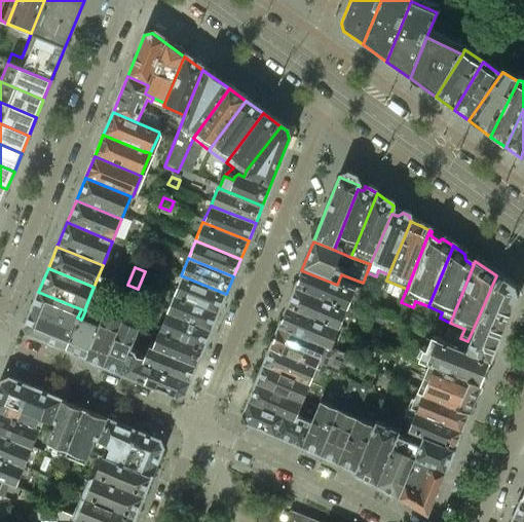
[(353,292),(337,285),(301,270),(293,290),(339,309),(344,311),(353,292)]
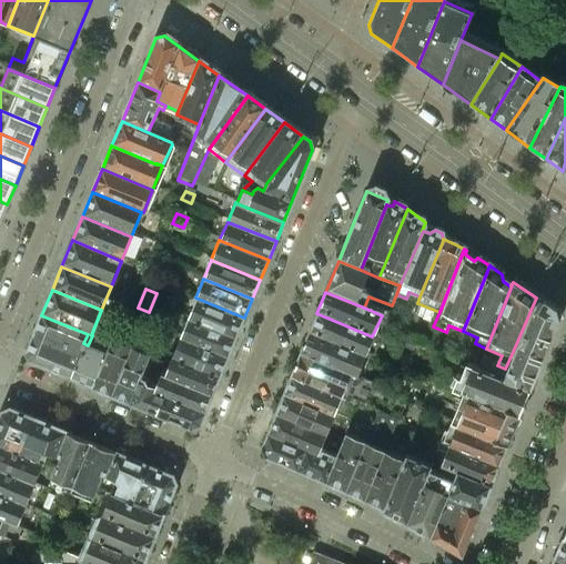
[(244,318),(195,298),(188,316),(236,336),(244,318)]
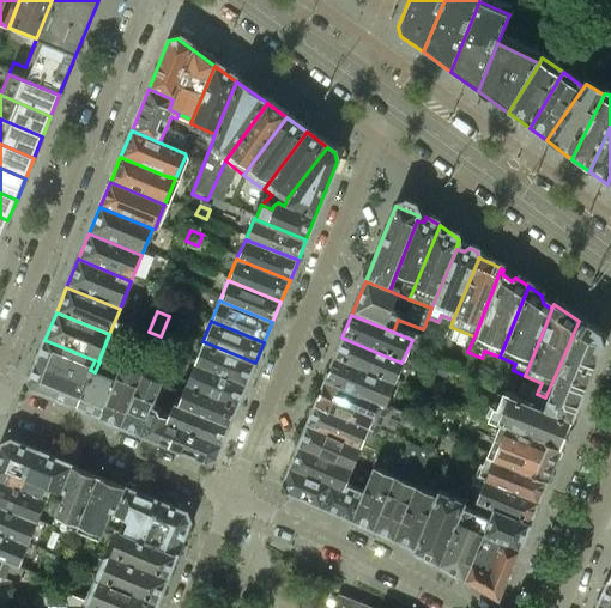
[(586,385),(602,346),(599,334),(579,321),(556,374),(586,385)]
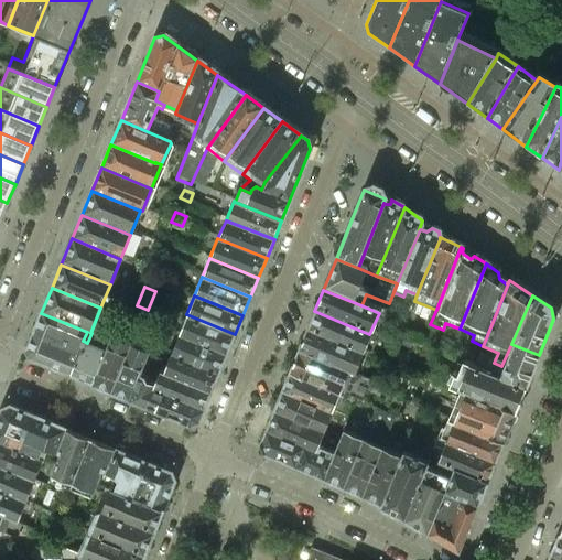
[(369,334),(364,332),(314,311),(305,333),(355,352),(360,354),(369,334)]
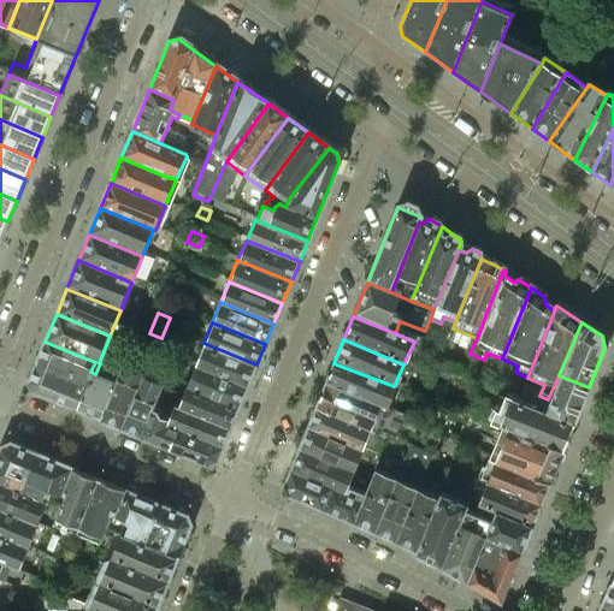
[(90,372),(95,362),(45,342),(35,365),(86,385),(88,381),(98,386),(101,377),(95,374),(90,372)]
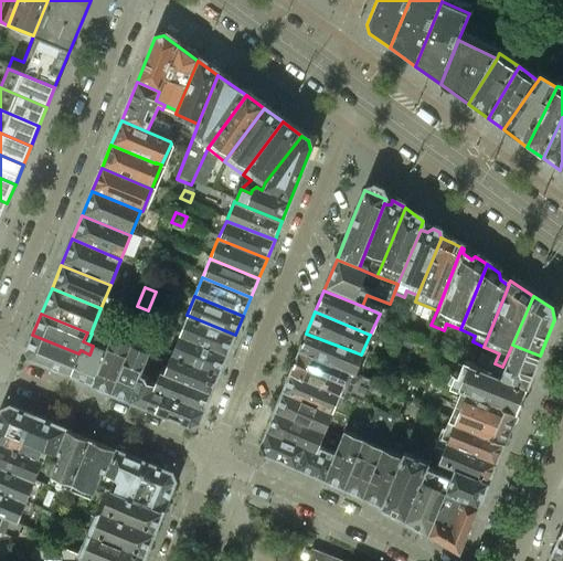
[(235,335),(187,315),(179,334),(227,355),(235,335)]
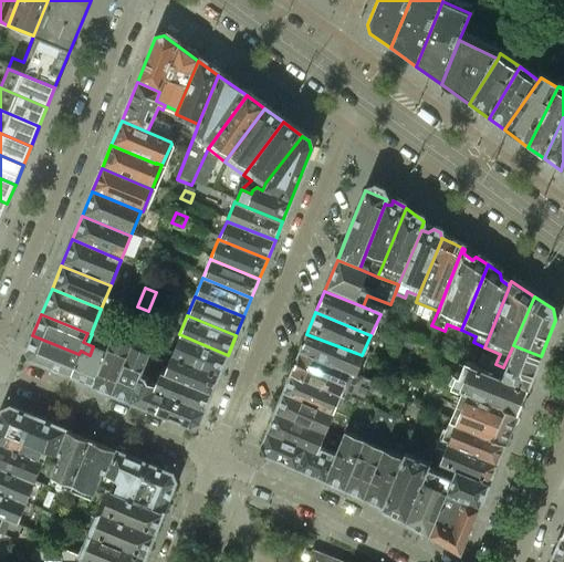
[(155,336),(158,326),(148,322),(145,332),(155,336)]
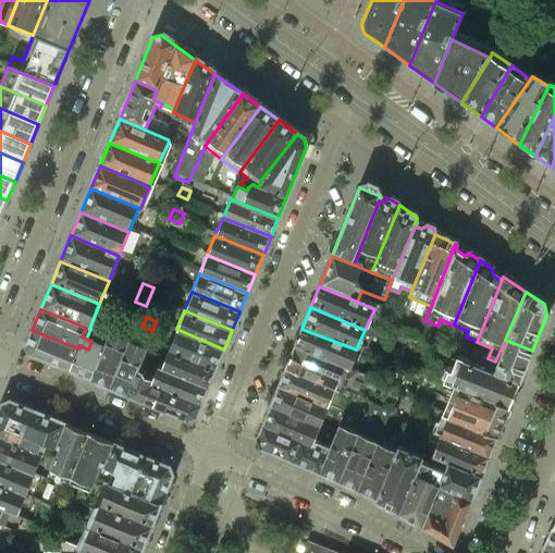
[(158,343),(165,324),(156,321),(152,331),(148,340),(158,343)]
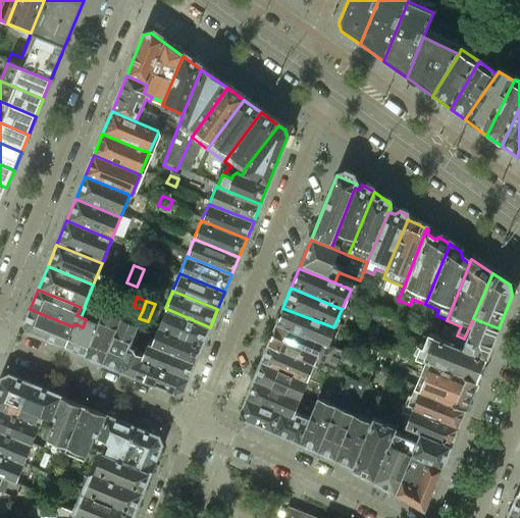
[(210,327),(165,308),(157,325),(203,344),(210,327)]
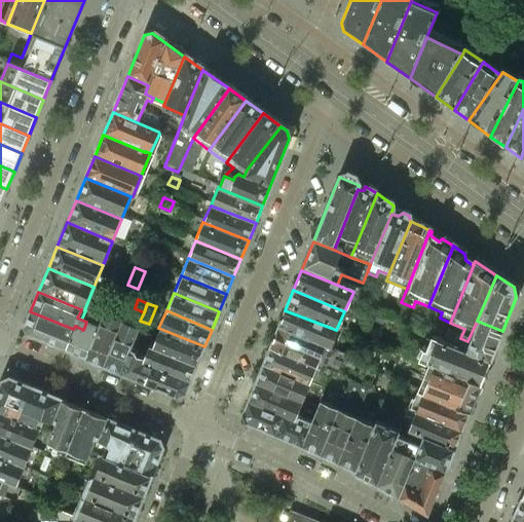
[(336,330),(331,328),(285,310),(277,329),(328,349),(336,330)]
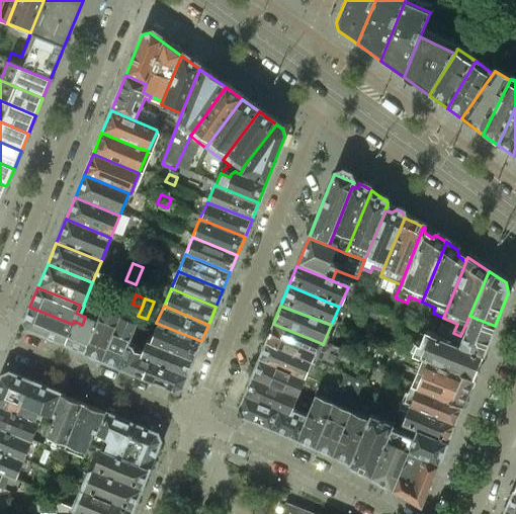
[(63,347),(72,324),(29,307),(22,324),(26,332),(63,347)]
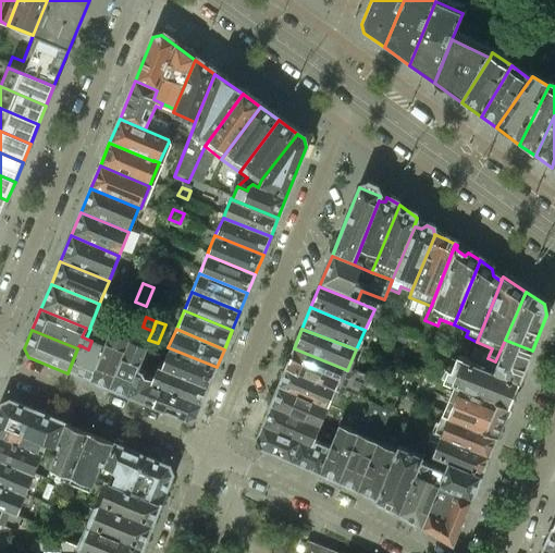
[(127,338),(110,330),(109,330),(108,336),(103,346),(88,382),(107,389),(127,338)]
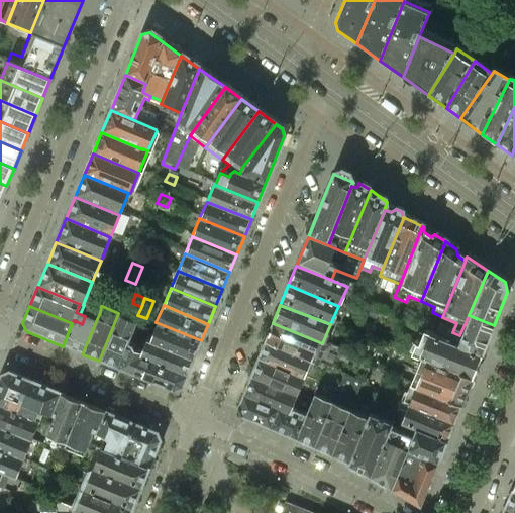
[(126,341),(130,332),(135,320),(122,315),(125,310),(121,308),(119,313),(118,313),(99,361),(115,368),(126,341)]
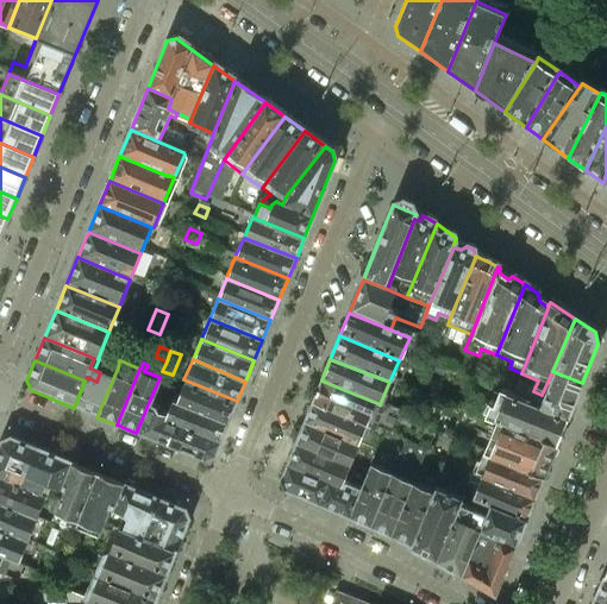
[(567,420),(582,383),(552,371),(542,395),(533,391),(529,404),(567,420)]
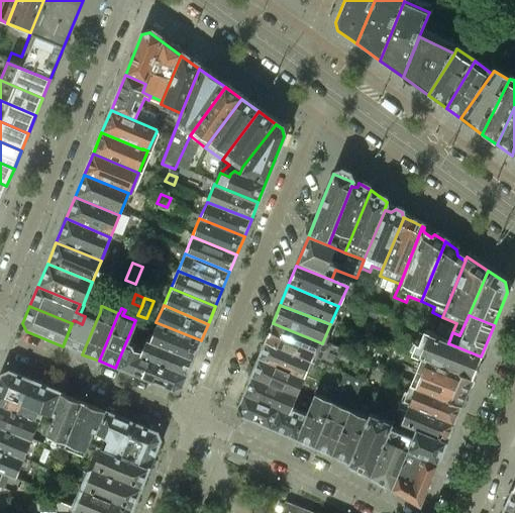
[(82,354),(96,321),(85,316),(82,324),(74,320),(72,323),(63,346),(82,354)]
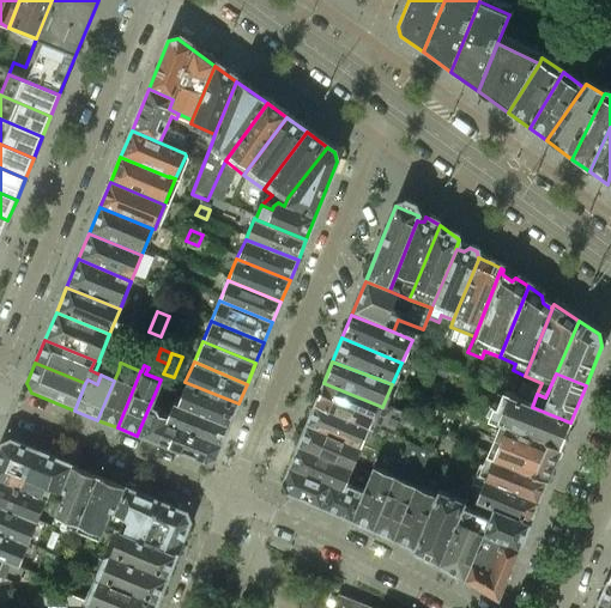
[(239,403),(185,382),(176,402),(230,425),(239,403)]
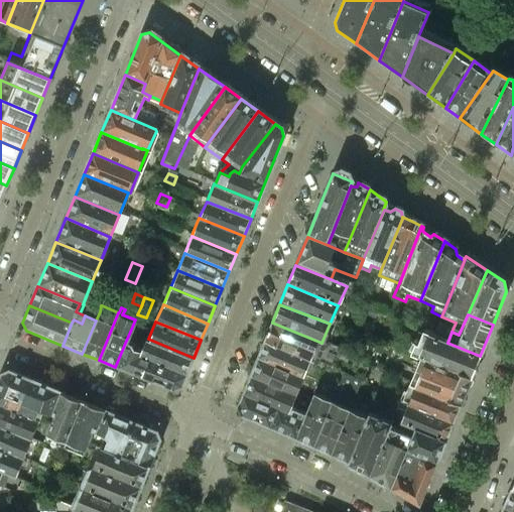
[(324,344),(322,343),(272,323),(264,343),(308,362),(313,365),(324,344)]
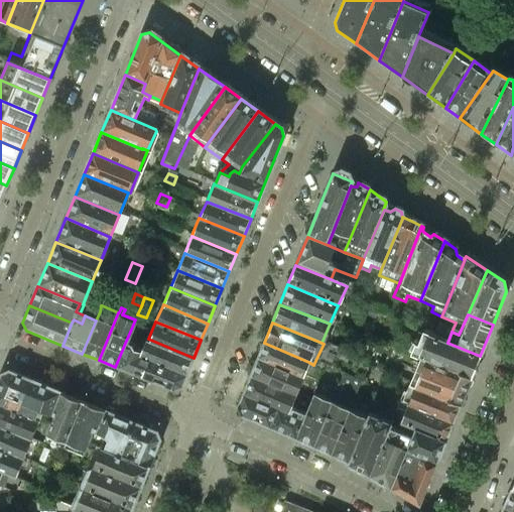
[(471,378),(480,356),(447,343),(429,335),(424,348),(415,344),(411,354),(420,358),(471,378)]
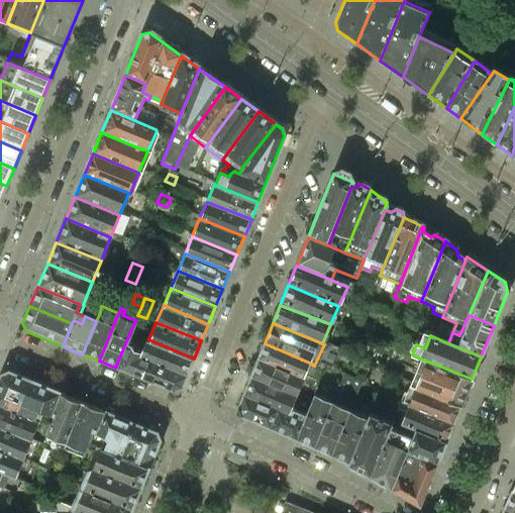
[(194,358),(148,339),(145,337),(140,351),(138,355),(188,375),(194,358)]
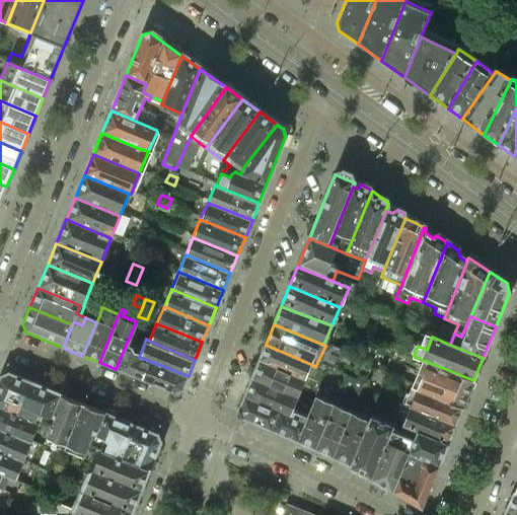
[(189,376),(139,357),(141,353),(135,351),(133,346),(132,345),(127,343),(116,369),(174,392),(183,388),(189,376)]
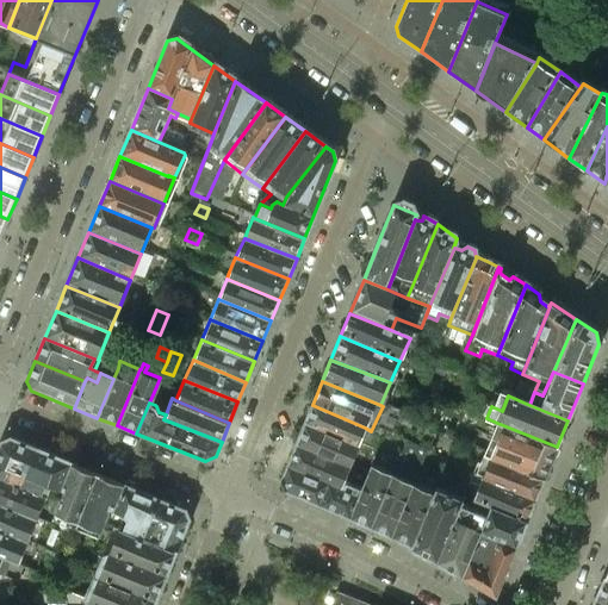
[(365,428),(312,405),(303,426),(357,448),(365,428)]
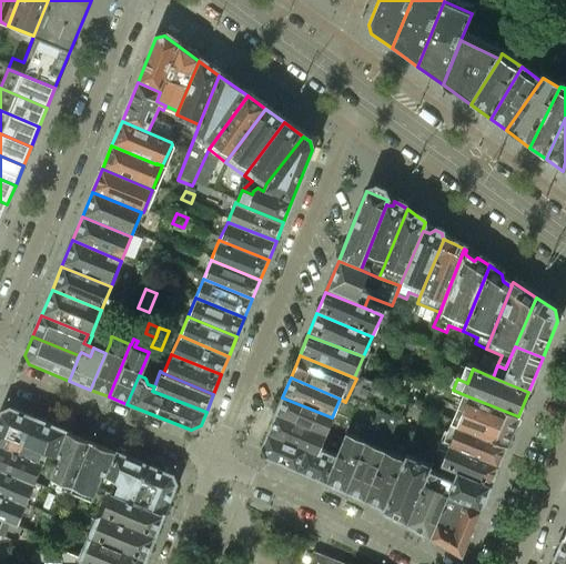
[(506,446),(518,416),(463,394),(458,405),(463,408),(456,426),(506,446)]
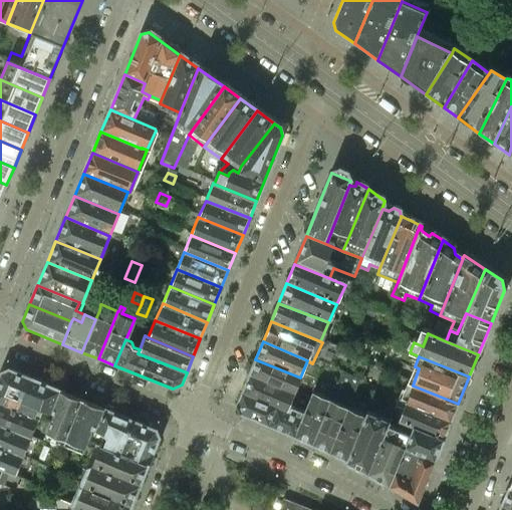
[(292,396),(300,377),(255,359),(248,377),(292,396)]
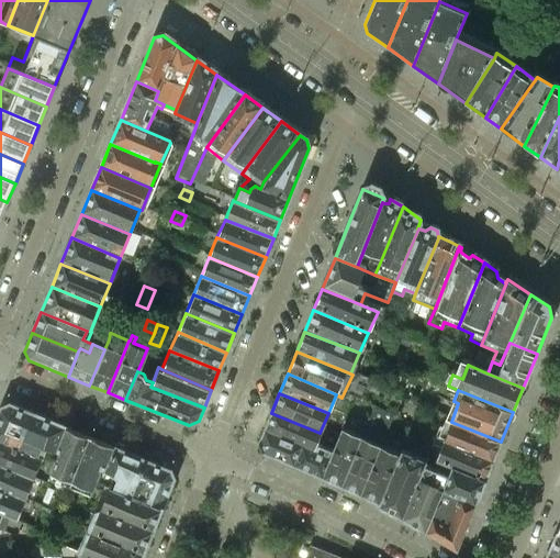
[(0,445),(15,452),(31,416),(8,406),(0,411),(0,445)]
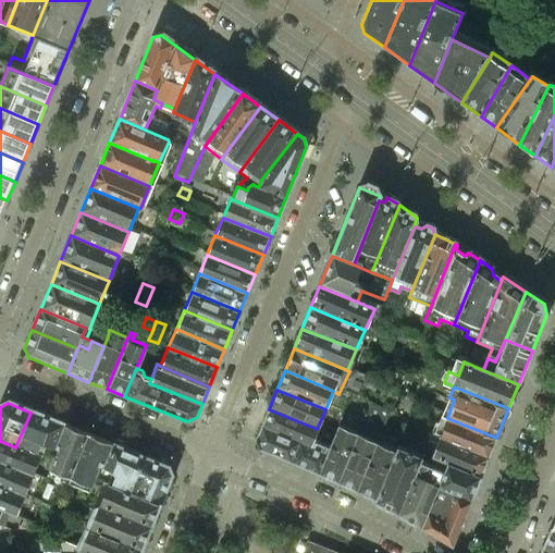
[(357,494),(377,443),(389,415),(370,406),(358,434),(337,486),(357,494)]
